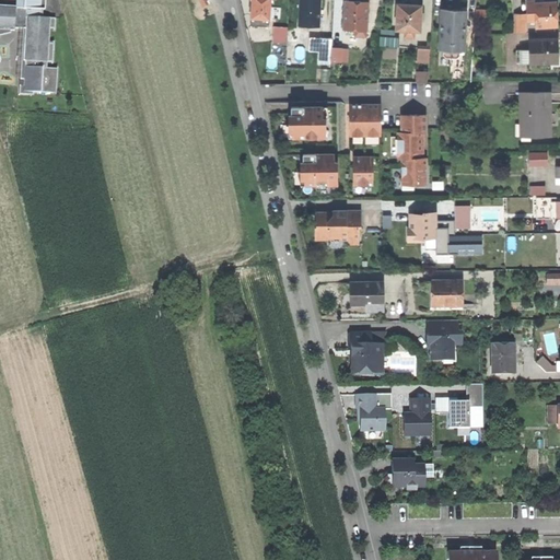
[(0,27),(3,27),(3,30),(15,31),(15,25),(23,25),(23,28),(27,28),(26,60),(53,61),(54,43),(49,43),(49,27),(56,28),(56,18),(41,16),(41,9),(45,9),(45,0),(24,0),(24,8),(16,7),(12,7),(12,4),(0,3),(0,27)]
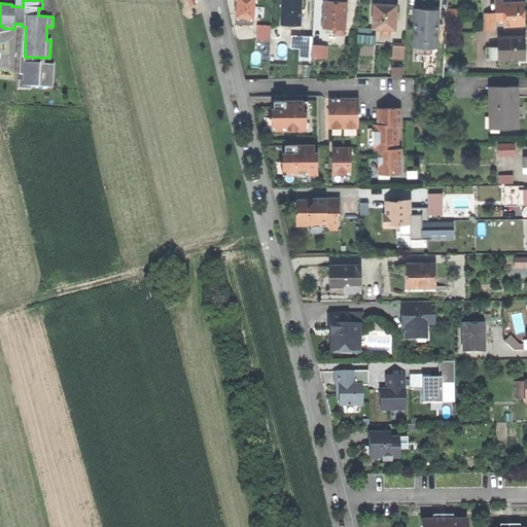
[(237,0),(237,14),(253,15),(254,0),(237,0)]
